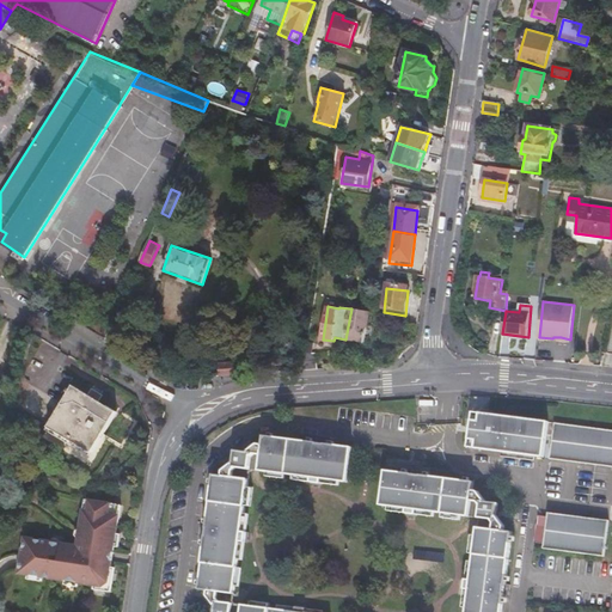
[(352,308),(346,340),(366,343),(369,312),(352,308)]
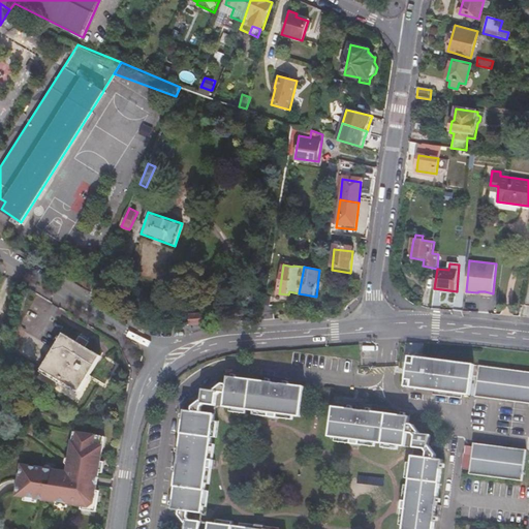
[(266,304),(262,320),(276,319),(278,303),(266,304)]
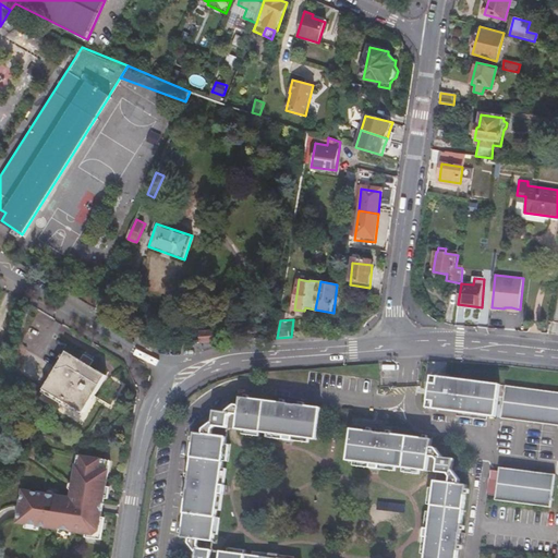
[(199,335),(199,343),(214,342),(213,334),(199,335)]
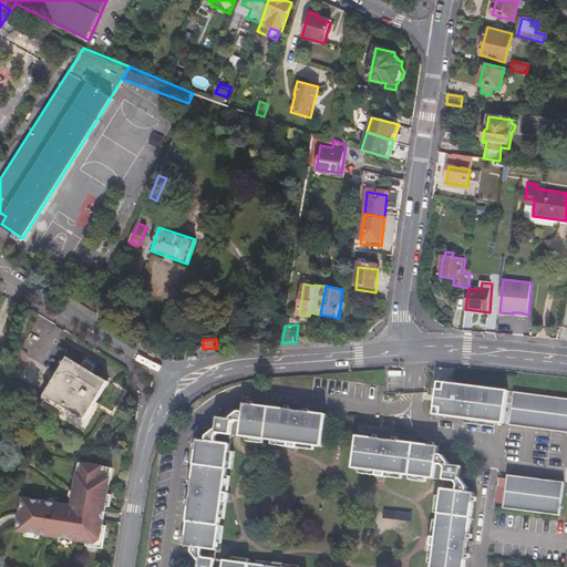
[(63,358),(43,389),(83,414),(107,377),(91,367),(95,361),(85,354),(82,360),(68,351),(64,354),(63,354),(61,357),(63,358)]
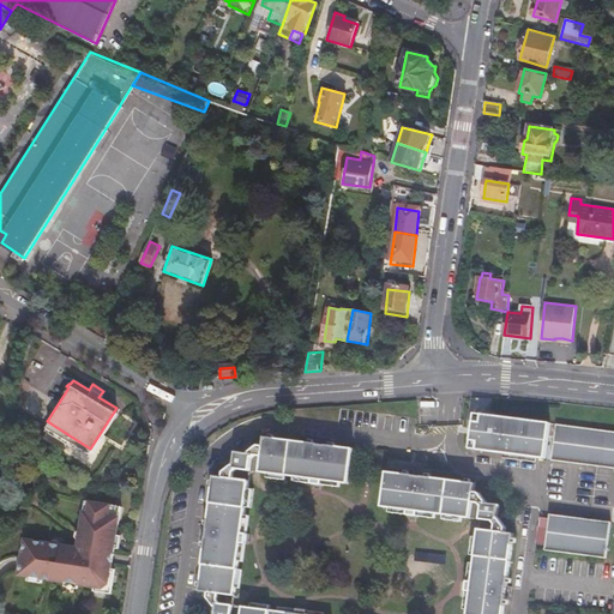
[(548,461),(573,463),(613,469),(613,432),(581,427),(471,413),(467,447),(498,452),(498,457),(531,462),(533,456),(541,457),(543,437),(551,438),(548,461)]
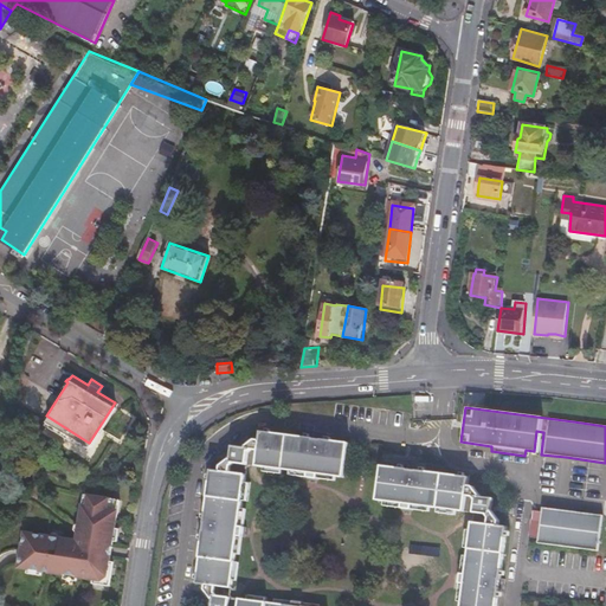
[(89,443),(46,416),(44,418),(88,445),(89,443)]
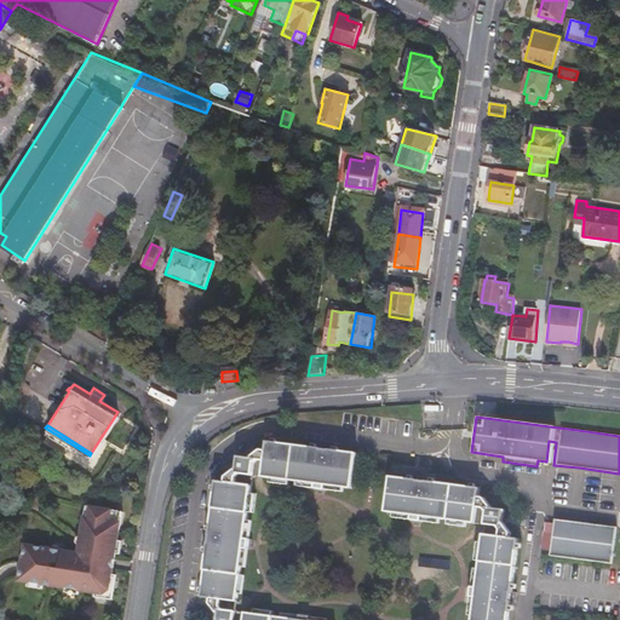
[(211,480),(206,523),(204,534),(197,533),(196,543),(204,544),(196,598),(204,600),(204,604),(212,615),(211,619),(303,619),(304,615),(293,613),(292,619),(233,612),(229,607),(237,547),(244,549),(245,539),(239,538),(240,528),(247,478),(251,475),(311,483),(310,489),(320,491),(321,484),(348,488),(352,452),(326,448),(327,442),(316,441),(316,447),(263,440),(262,449),(257,448),(245,458),(234,455),(233,468),(222,475),(220,481),(211,480)]
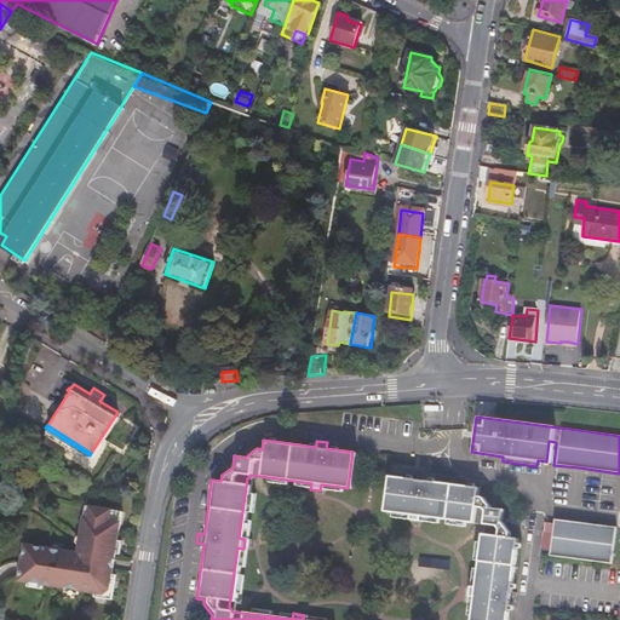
[(425,474),(417,472),(414,472),(413,480),(388,476),(383,511),(407,514),(408,515),(408,520),(418,522),(419,516),(478,524),(481,527),(474,587),(466,586),(466,596),(472,597),(469,619),(505,619),(509,601),(512,602),(514,593),(510,592),(516,539),(507,538),(507,534),(499,523),(500,511),(488,510),(480,499),(475,498),(476,488),(424,481),(425,474)]
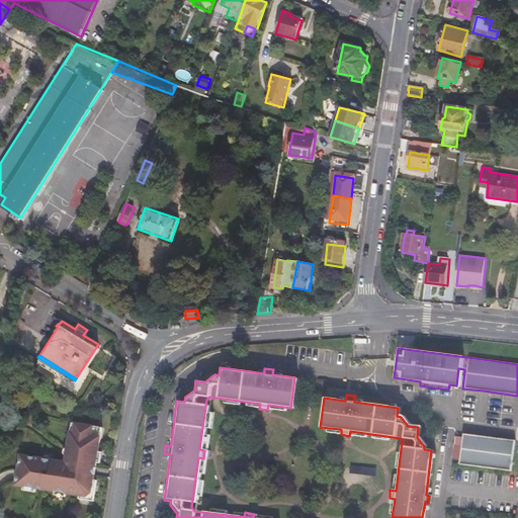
[(73,436),(70,436),(65,466),(21,459),(16,489),(84,499),(91,495),(101,432),(75,428),(73,436)]
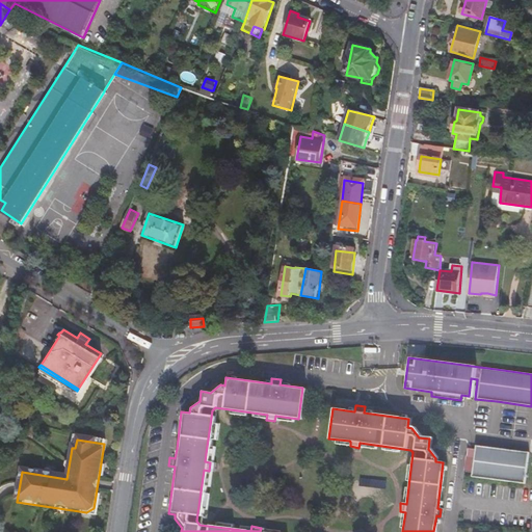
[(526,452),(486,446),(473,445),(469,476),(479,477),(522,482),(526,452)]
